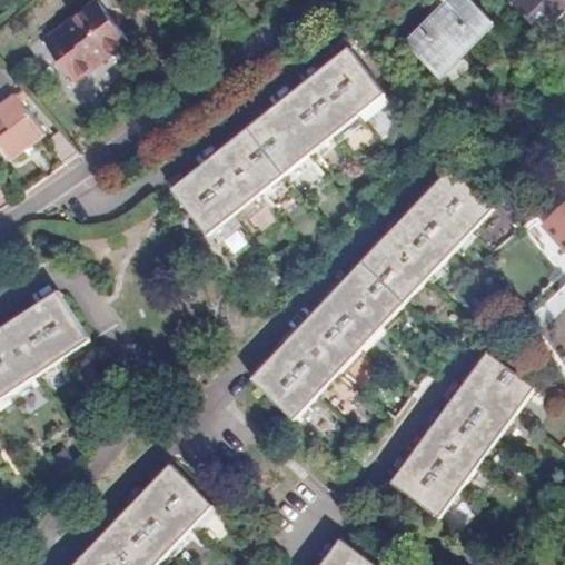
[(436,73),(489,20),(468,0),(445,0),(405,41),(436,73)]
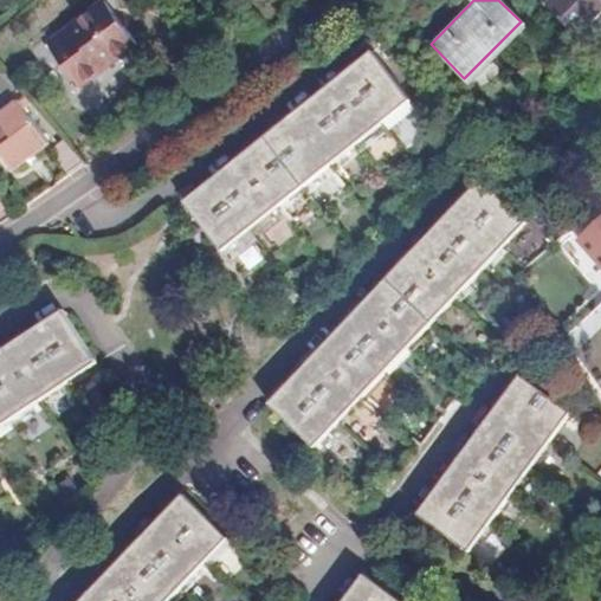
[(556,0),(567,10),(575,0),(556,0)]
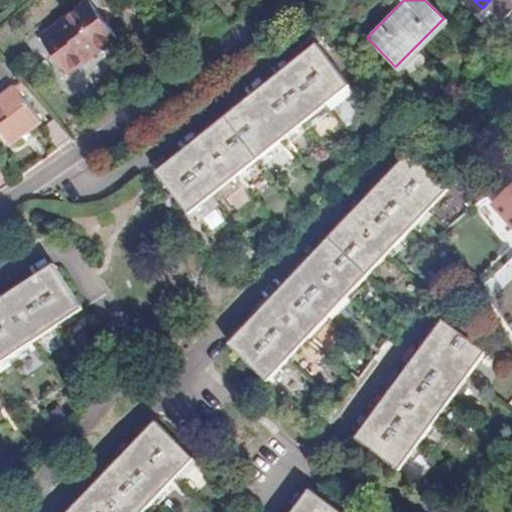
[(108,36),(78,1),(33,40),(64,75),(108,36)]
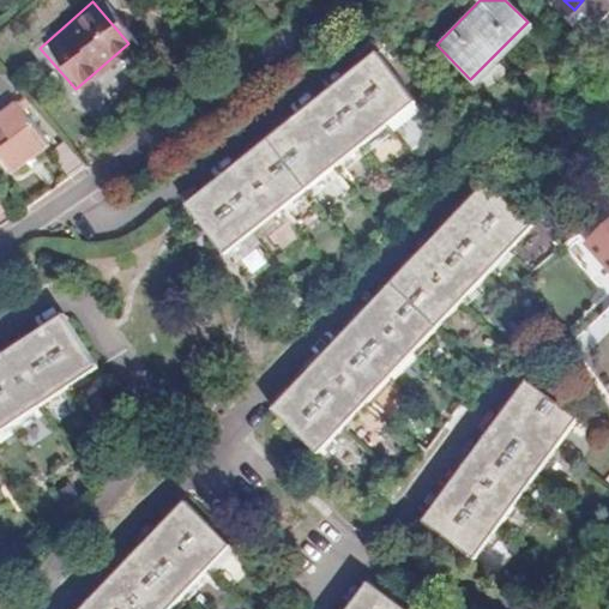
[(264,28),(248,10),(239,19),(253,36),(264,28)]
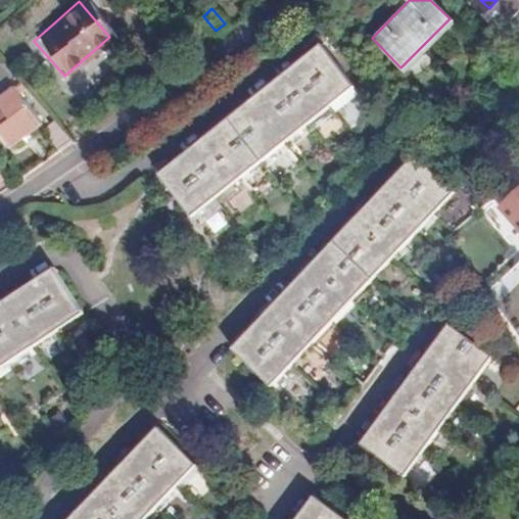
[(319,44),(155,173),(188,215),(352,87),(319,44)]
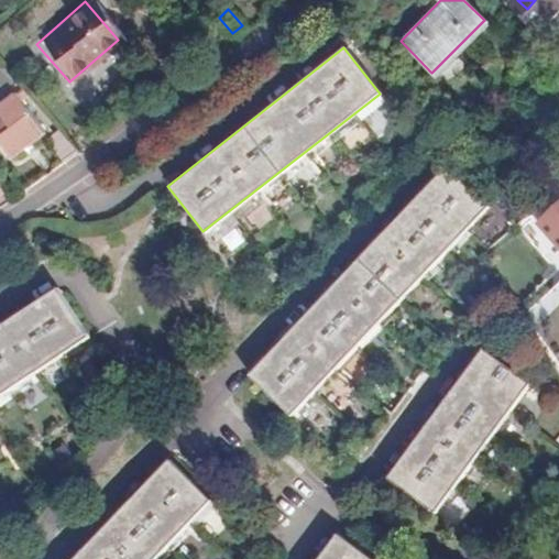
[(43,132),(14,94),(0,105),(0,141),(11,156),(43,132)]
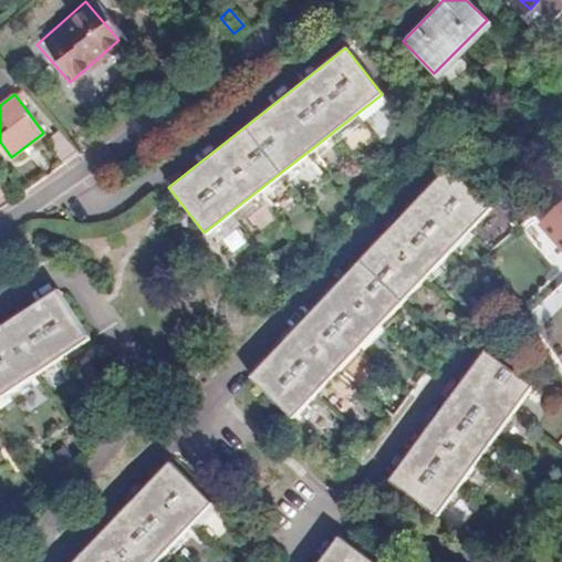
[(74,151),(70,144),(59,132),(48,139),(64,160),(74,154),(74,151)]
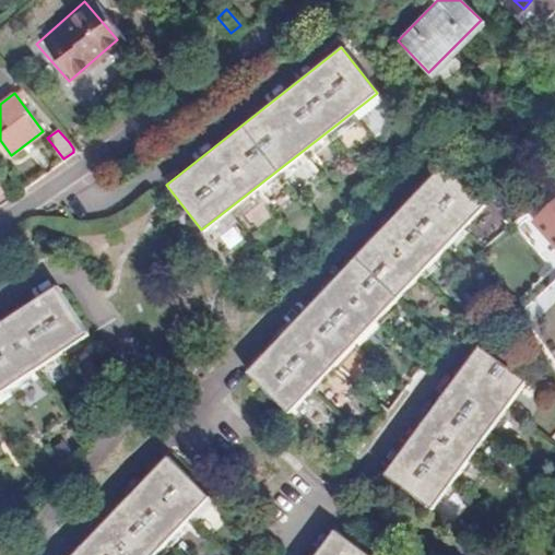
[(246,372),(287,411),(483,203),(441,164),(246,372)]
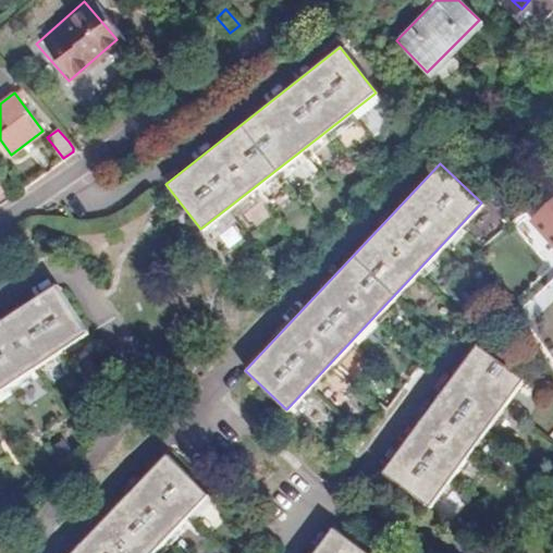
[(552,191),(517,223),(547,256),(552,249),(552,191)]
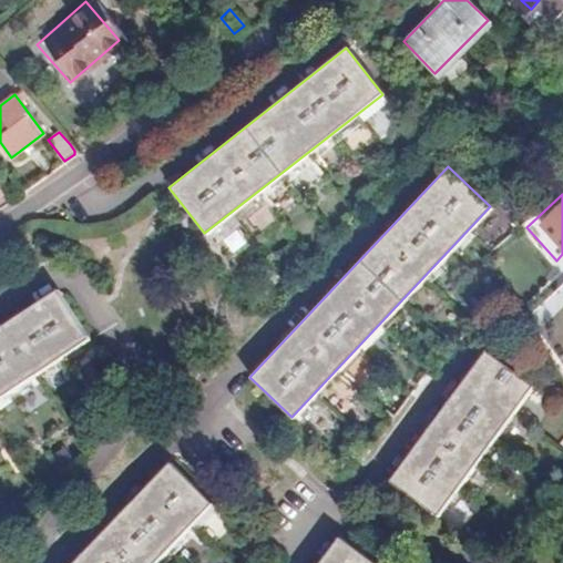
[(0,393),(85,338),(54,289),(0,324),(0,393)]
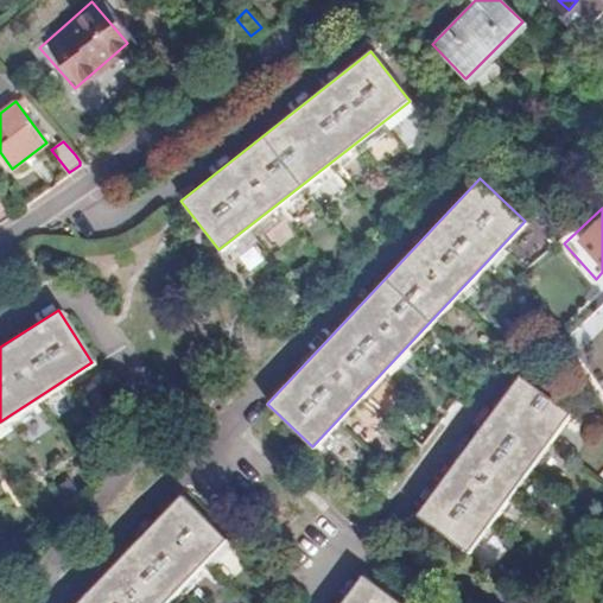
[(566,413),(518,376),(414,514),(464,551),(566,413)]
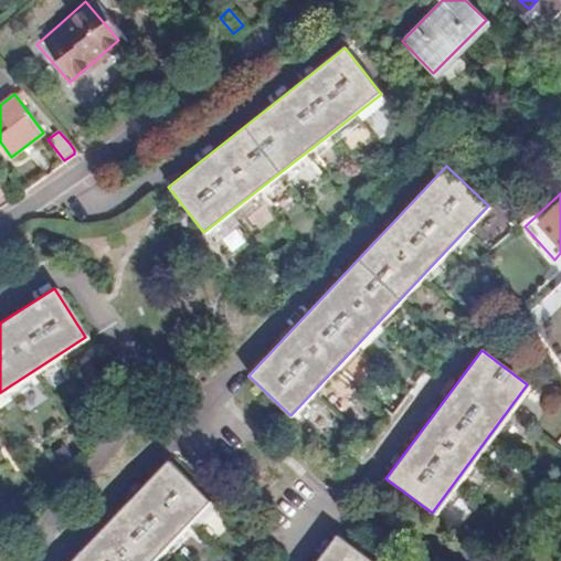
[(151,560),(210,499),(167,458),(70,560),(151,560)]
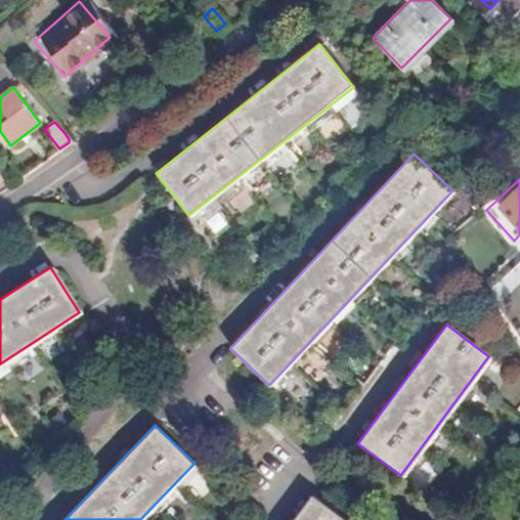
[(345,519),(313,496),(295,519),(345,519)]
